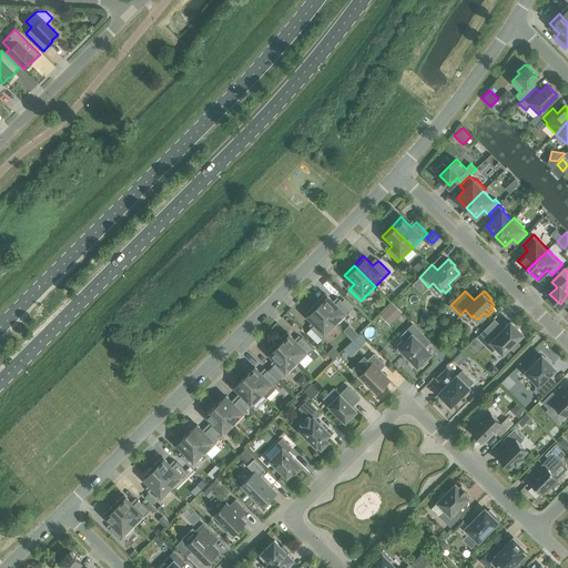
[(325,294),(315,304),(336,325),(351,310),(340,298),(335,304),(325,294)]
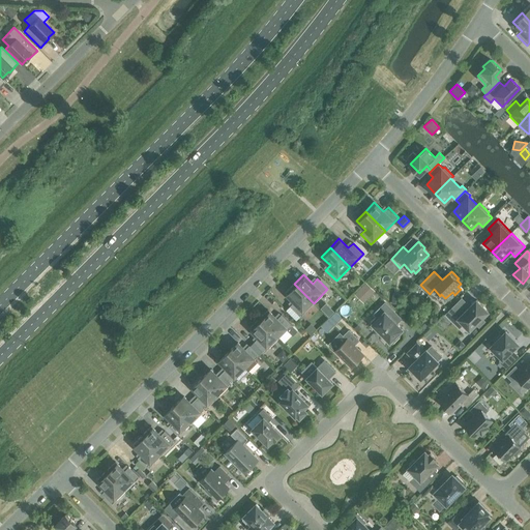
[(365,282),(354,294),(363,302),(375,291),(365,282)]
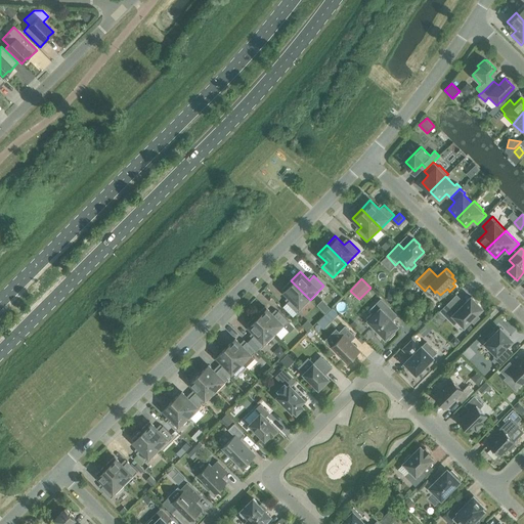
[(310,300),(291,280),(282,289),(291,298),(287,302),(297,313),(310,300)]
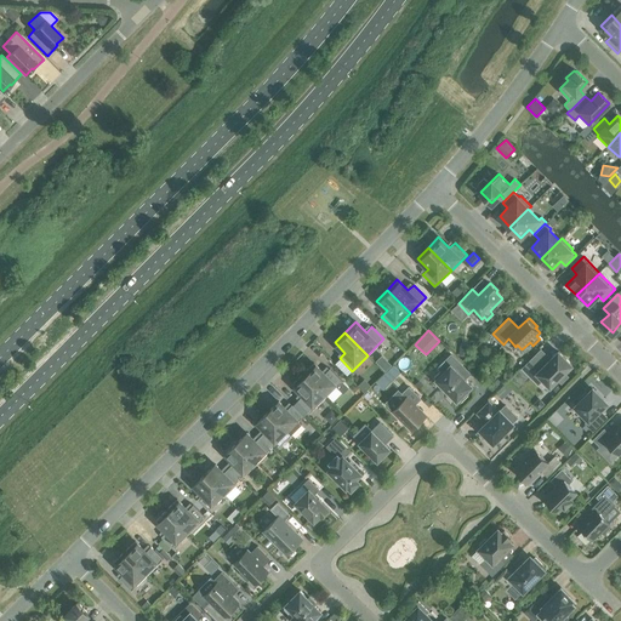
[(564,372),(571,365),(558,352),(547,363),(537,353),(527,364),(551,387),(558,379),(562,382),(568,376),(564,372)]
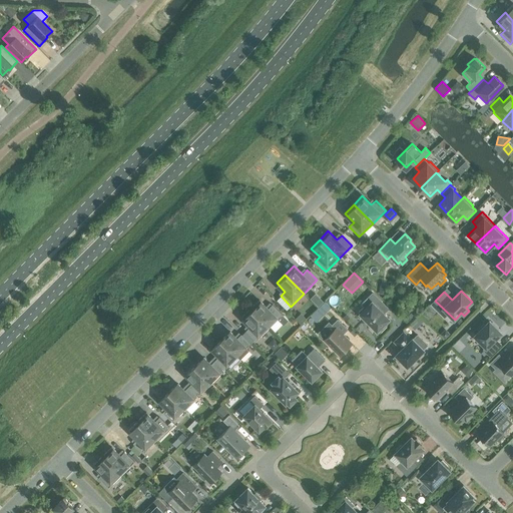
[(388,309),(373,293),(368,298),(372,303),(366,309),(365,307),(359,313),(367,320),(366,320),(371,325),(372,325),(378,331),(378,330),(380,332),(386,326),(384,324),(389,319),(384,313),(388,309)]
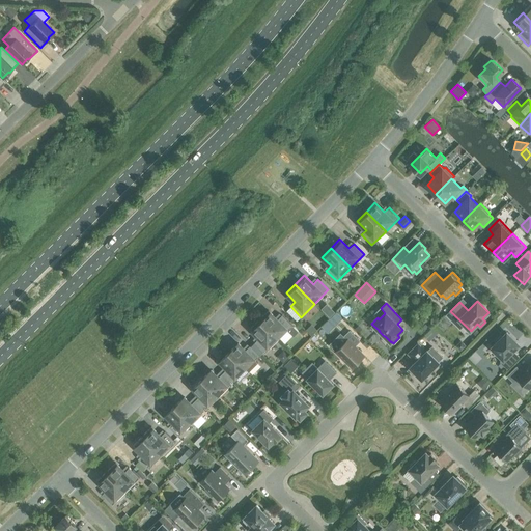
[(269,310),(259,319),(278,339),(292,326),(282,315),(277,319),(269,310)]
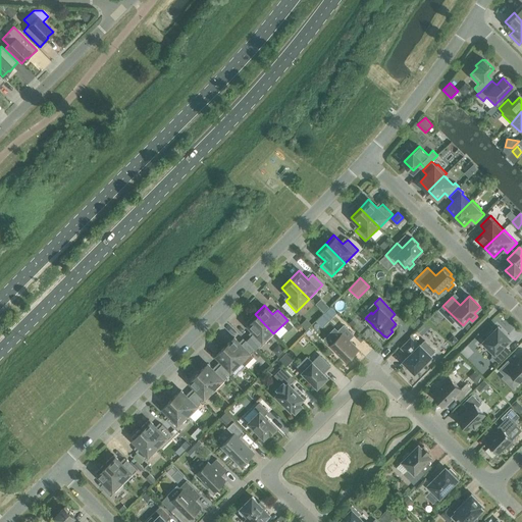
[(330,306),(325,311),(332,317),(336,313),(330,306)]
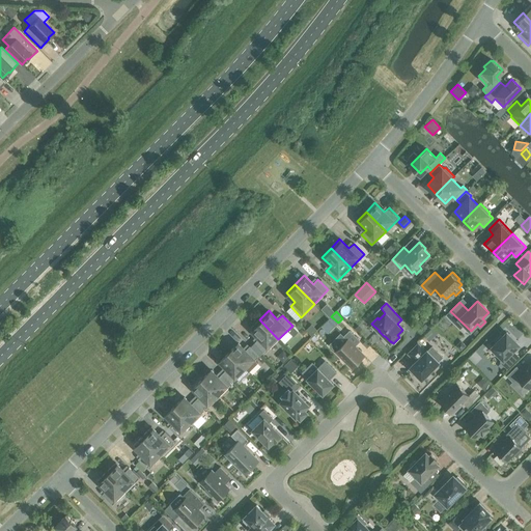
[(278,339),(259,319),(250,329),(259,337),(254,342),(264,353),(278,339)]
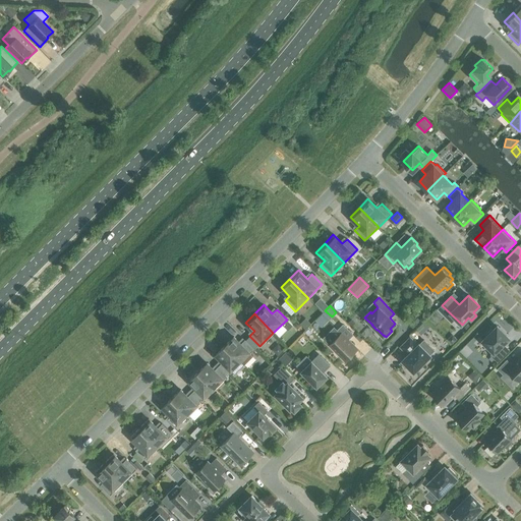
[(321,315),(315,321),(322,327),(327,322),(321,315)]
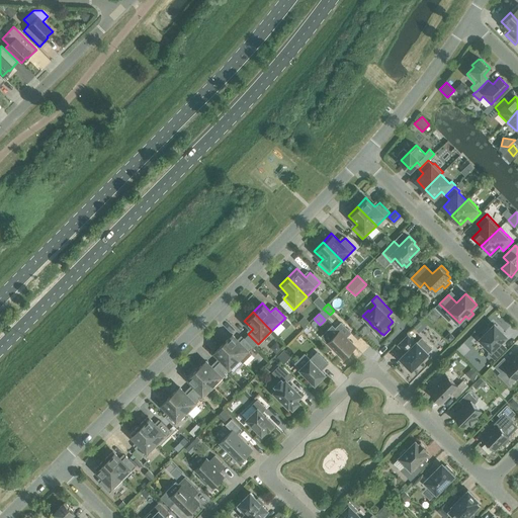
[(413,318),(408,323),(412,327),(417,322),(413,318)]
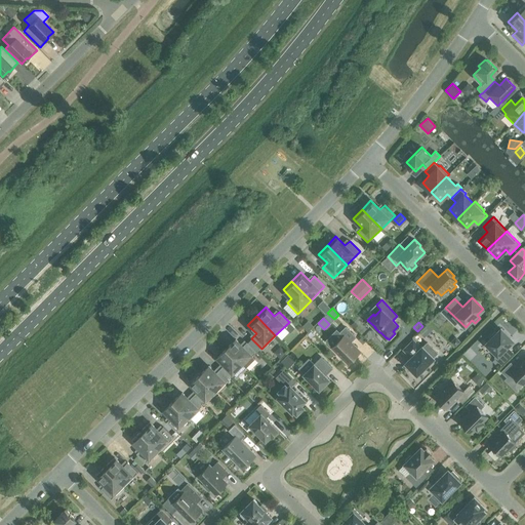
[(348,364),(360,352),(351,342),(356,337),(346,327),(340,332),(344,336),(332,348),(348,364)]
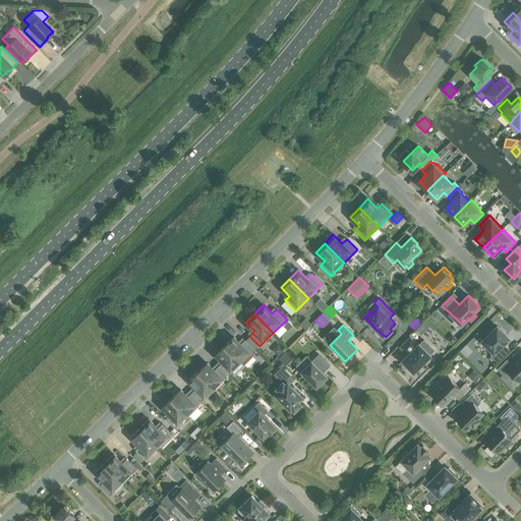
[(494,352),(490,355),(498,361),(509,350),(503,344),(509,338),(497,327),(493,331),(491,329),(485,335),(486,337),(482,341),(494,352)]
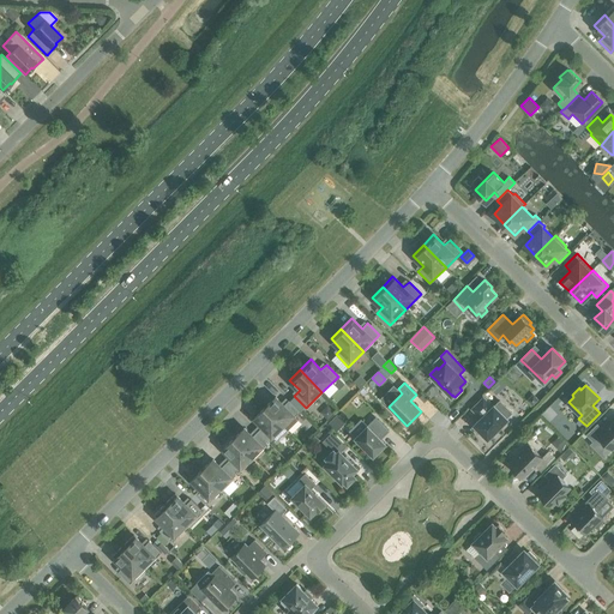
[(276,397),(265,408),(283,425),(293,415),(294,416),(300,410),(289,399),(283,405),(276,397)]
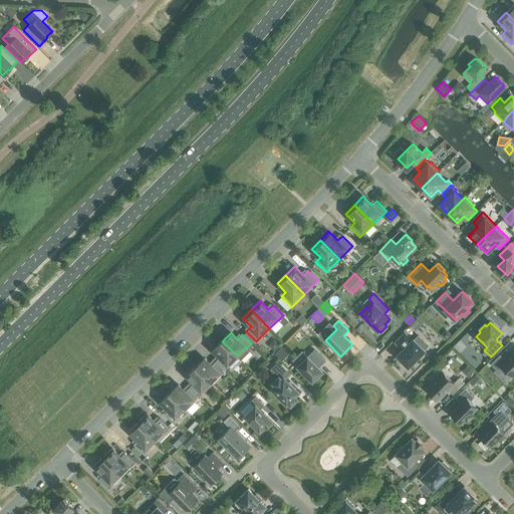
[(396,342),(403,349),(397,355),(403,361),(401,363),(406,367),(408,366),(409,367),(425,350),(414,338),(412,340),(405,332),(396,342)]
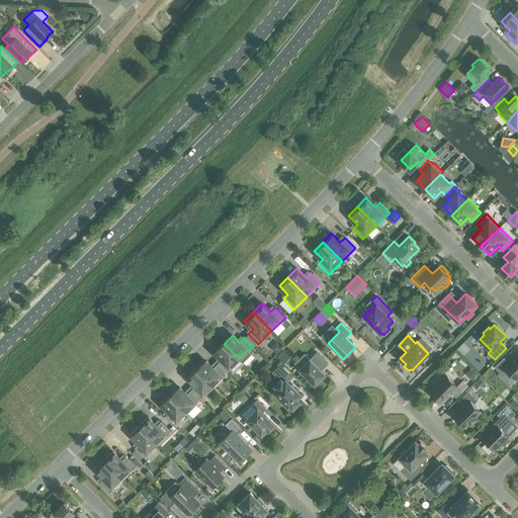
[(222,359),(218,363),(227,373),(231,368),(230,367),(239,358),(224,344),(214,352),(222,359)]
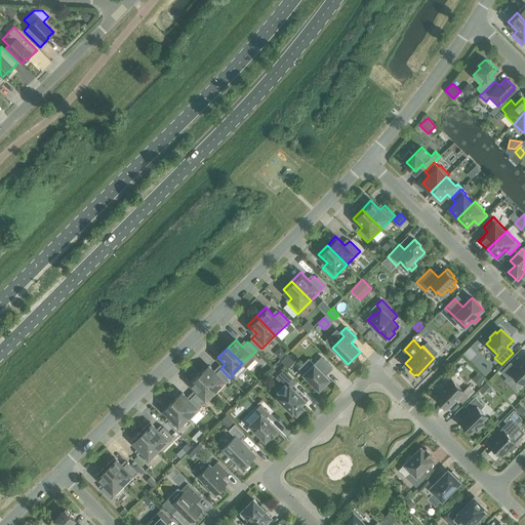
[(288,354),(281,362),(287,369),(295,361),(292,359),(289,355),(288,354)]
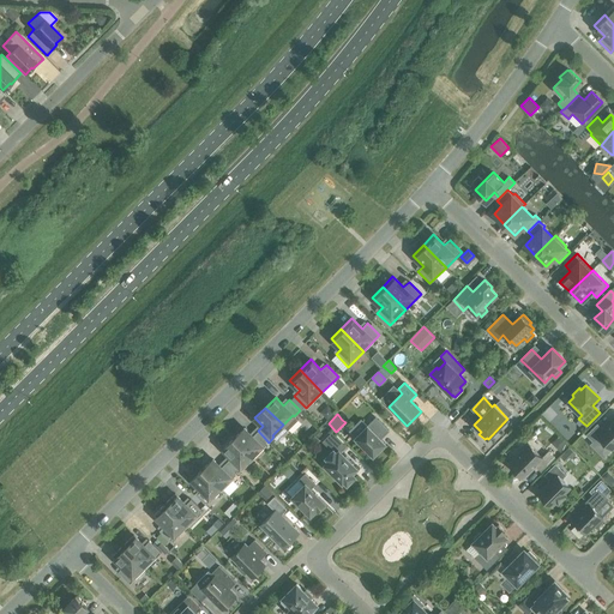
[(613,419),(603,429),(597,425),(587,434),(593,441),(599,437),(612,450),(613,446),(613,419)]
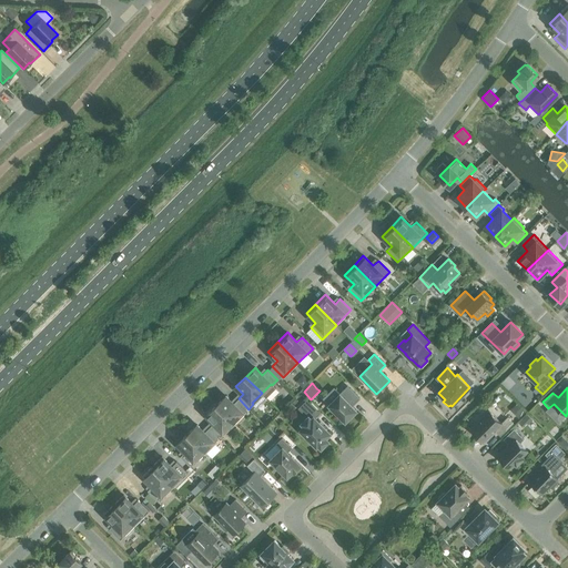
[(328,405),(345,422),(356,411),(350,404),(357,396),(350,388),(346,393),(344,391),(328,405)]
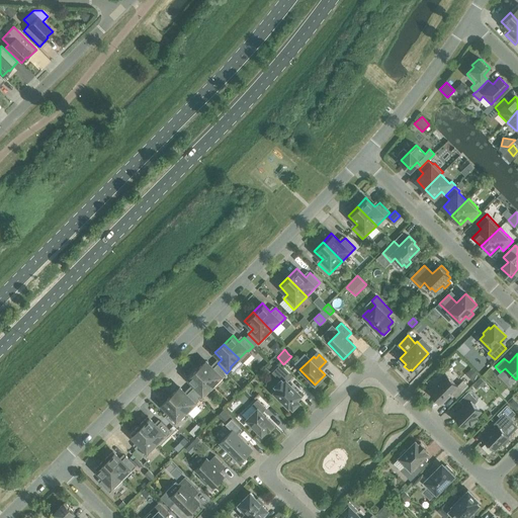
[(206,361),(197,370),(211,384),(212,384),(221,376),(222,377),(227,373),(218,363),(212,368),(206,361)]
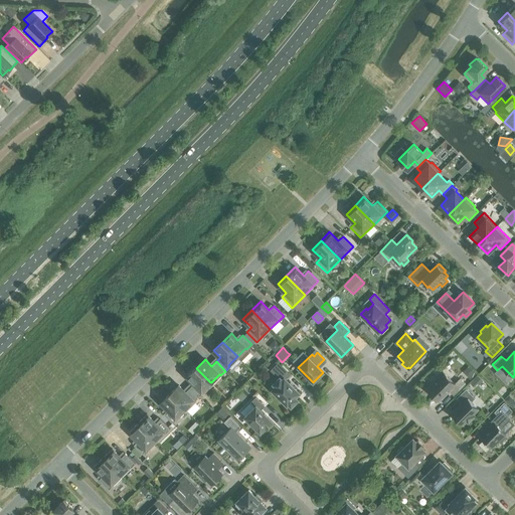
[(272,370),(280,378),(274,383),(277,386),(273,389),(280,396),(278,397),(285,404),(286,402),(287,404),(289,402),(291,405),(297,399),(295,397),(299,392),(293,387),(293,386),(292,386),(291,384),(290,383),(290,384),(285,379),(290,374),(279,363),(272,370)]
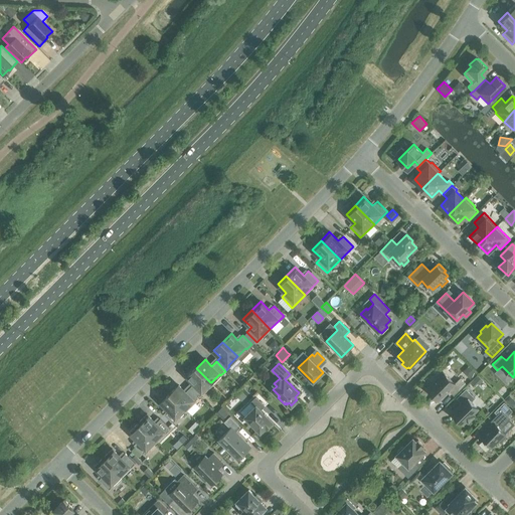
[(469,365),(463,371),(471,379),(477,373),(469,365)]
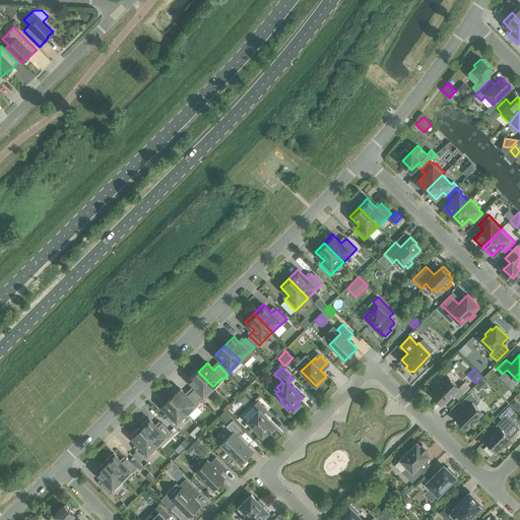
[(196,387),(191,391),(201,401),(205,396),(206,397),(215,388),(213,386),(212,386),(198,372),(189,380),(196,387)]
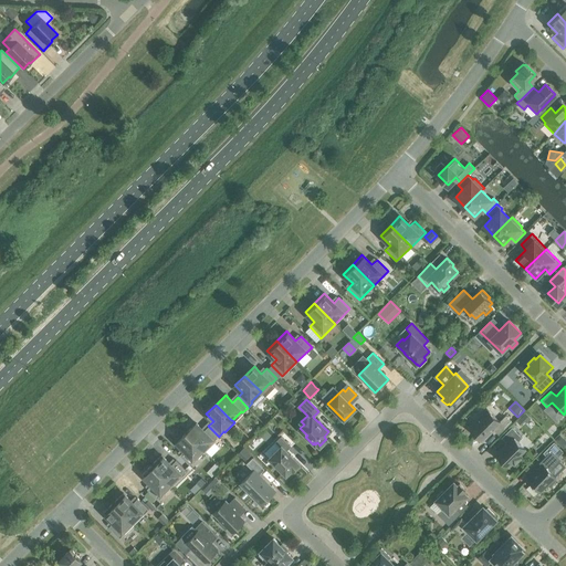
[(469,428),(482,440),(493,429),(499,435),(511,421),(505,416),(500,422),(488,410),(469,428)]
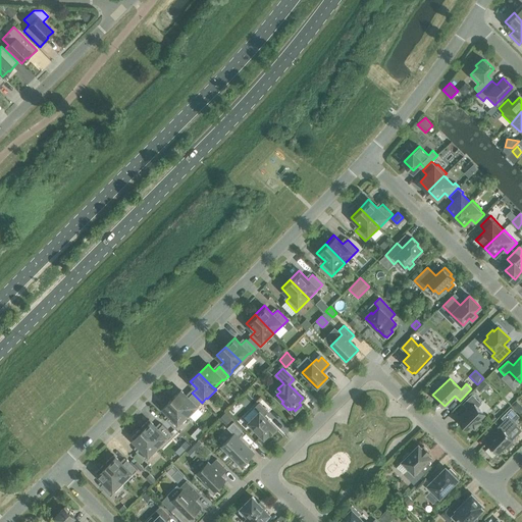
[(484,380),(480,385),(483,388),(485,390),(489,385),(484,380)]
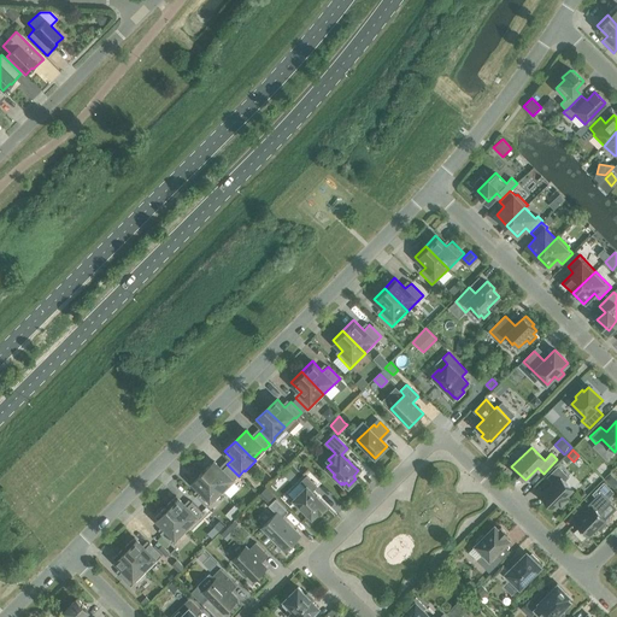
[(213,462),(204,472),(221,489),(221,491),(223,493),(234,482),(233,481),(239,476),(227,464),(222,470),(213,462)]
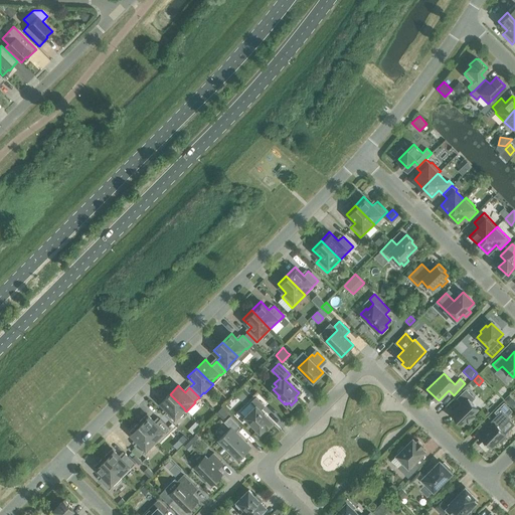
[(452,413),(463,424),(467,420),(468,422),(475,416),(473,414),(478,409),(470,402),(474,398),(466,390),(457,398),(462,403),(452,413)]
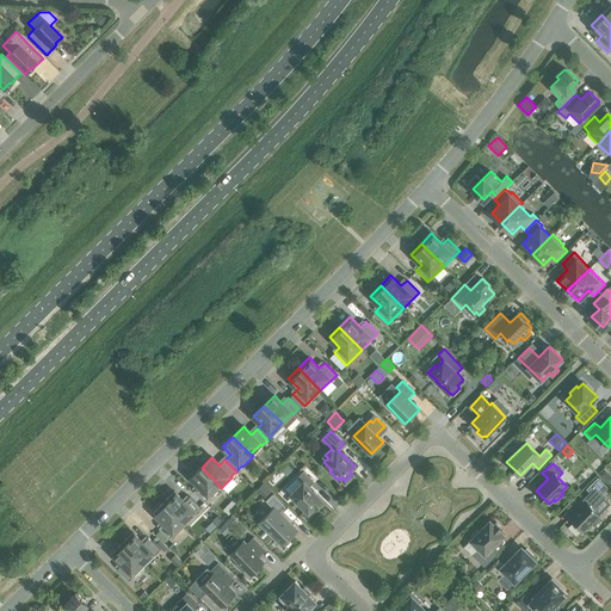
[(218,485),(202,468),(191,477),(199,486),(193,491),(198,495),(204,501),(204,503),(210,497),(209,495),(218,486),(218,485)]
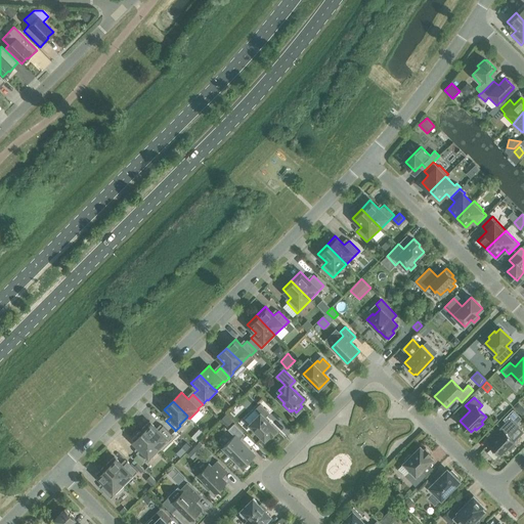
[(518,402),(514,406),(518,410),(522,406),(518,402)]
